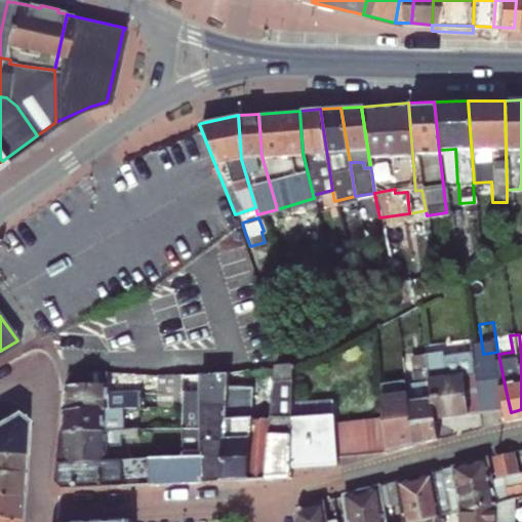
[(431,347),(440,409),(485,403),(482,379),(477,344),(448,349),(447,344),(431,347)]
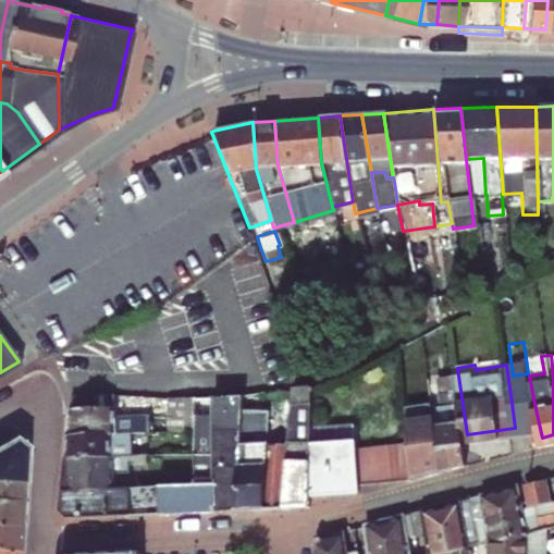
[(469,457),(467,434),(457,368),(456,367),(443,369),(446,393),(435,395),(436,414),(445,463),(469,457)]
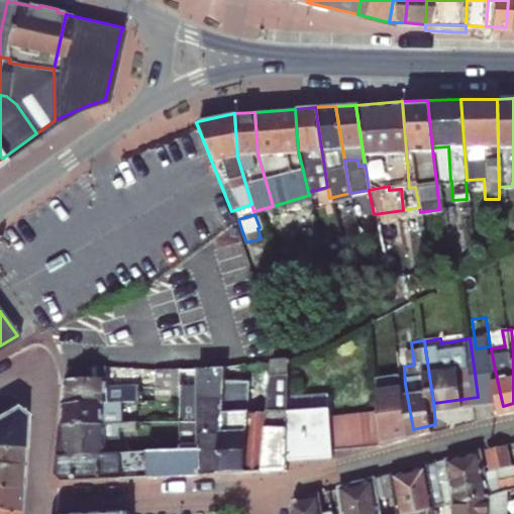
[(289,471),(291,452),(289,394),(289,357),(270,360),(266,412),(259,472),(289,471)]
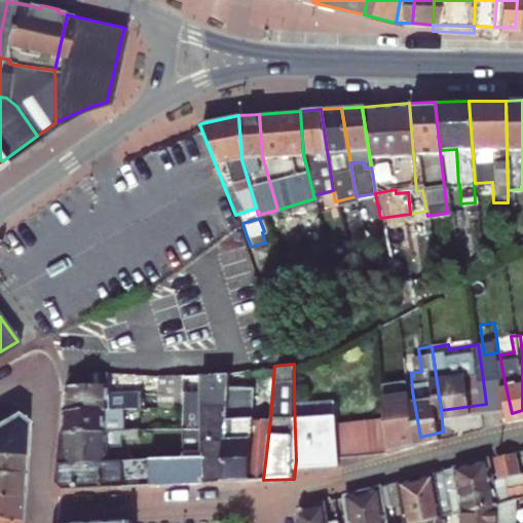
[(68,372),(66,410),(122,409),(140,408),(139,389),(106,390),(107,373),(68,372)]
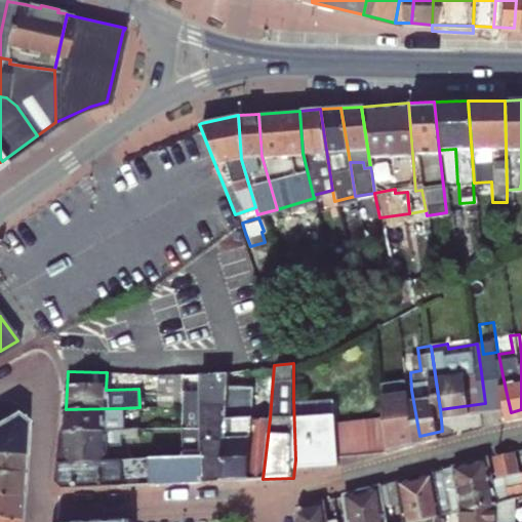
[(181,405),(181,374),(155,373),(155,405),(181,405)]
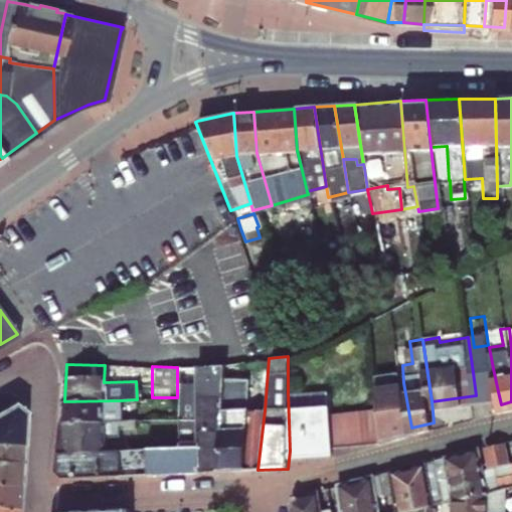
[(196,472),(215,471),(221,409),(223,366),(194,367),(196,472)]
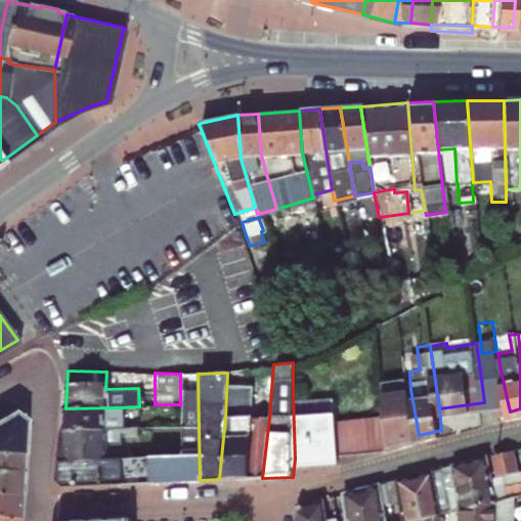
[(180,426),(181,453),(146,456),(148,482),(200,480),(198,374),(180,374),(180,404),(180,426)]
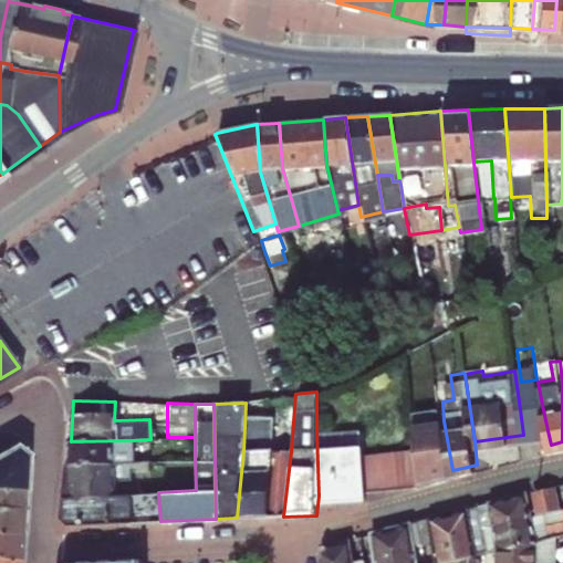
[(542,405),(520,409),(523,435),(548,430),(542,405)]
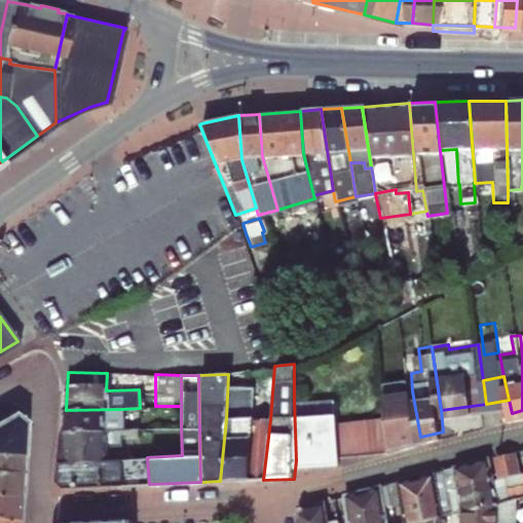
[(420,437),(412,390),(381,396),(383,415),(386,445),(420,437)]
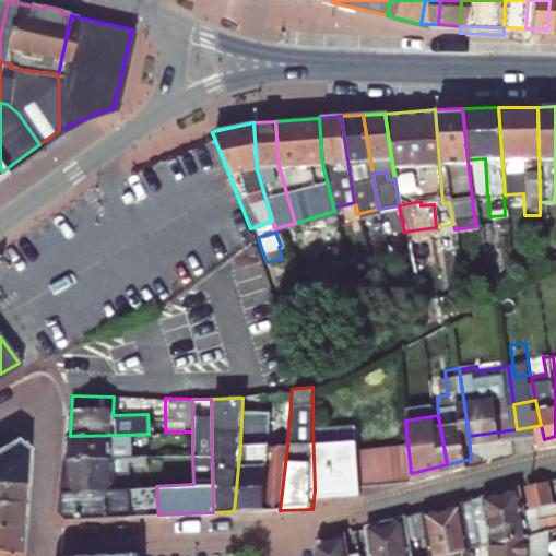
[(240,445),(234,511),(280,510),(287,446),(267,445),(268,416),(249,416),(248,445),(240,445)]
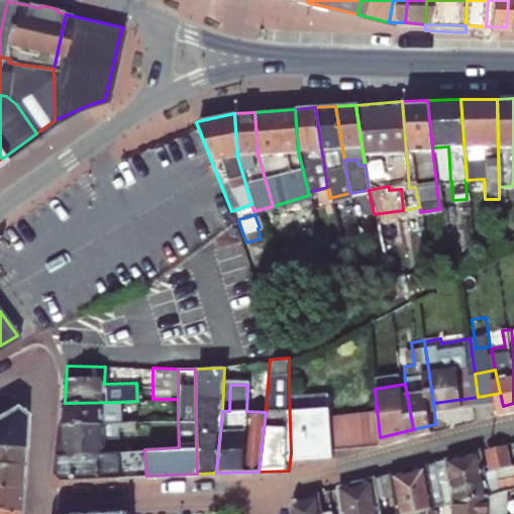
[(289,394),(291,452),(335,450),(334,441),(331,415),(330,392),(289,394)]
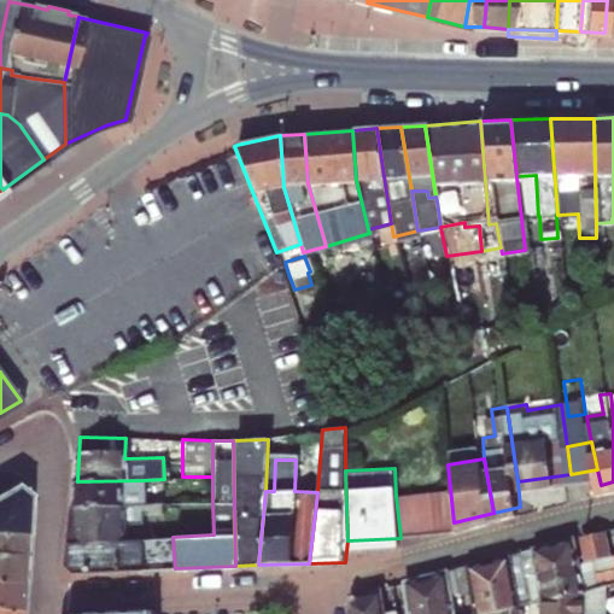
[(77,508),(144,503),(144,480),(77,481),(77,508)]
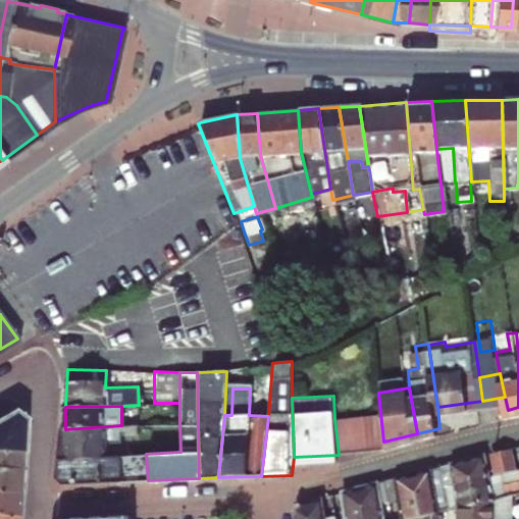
[(0,442),(28,445),(30,415),(20,407),(0,418),(0,442)]
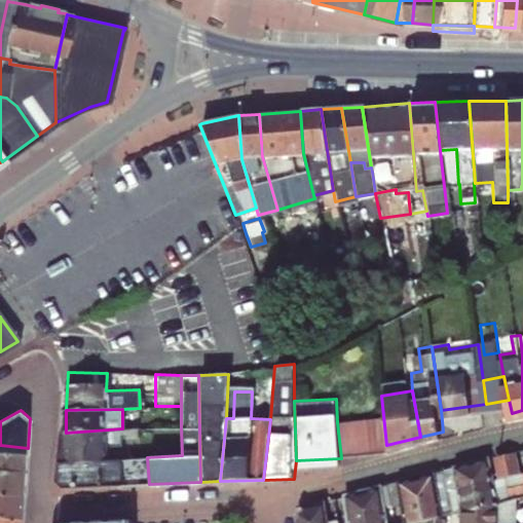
[(383,415),(337,422),(340,449),(386,445),(383,415)]
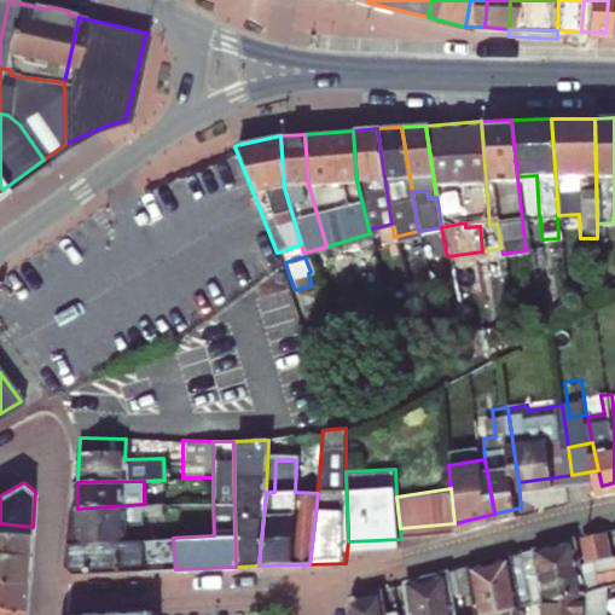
[(77,509),(76,527),(141,523),(141,515),(161,512),(160,503),(144,504),(77,509)]
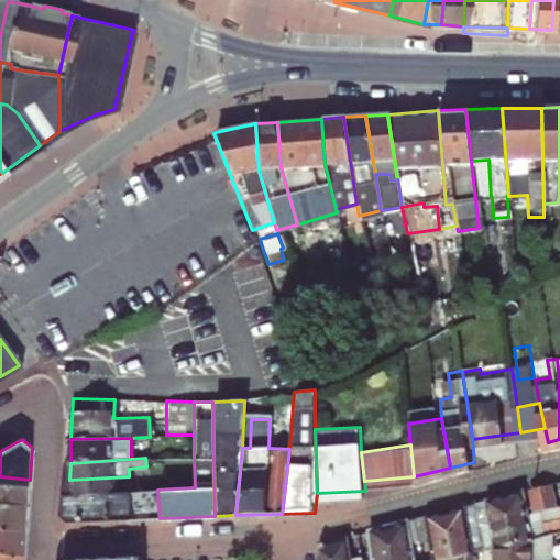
[(0,498),(29,501),(30,480),(0,476),(0,498)]
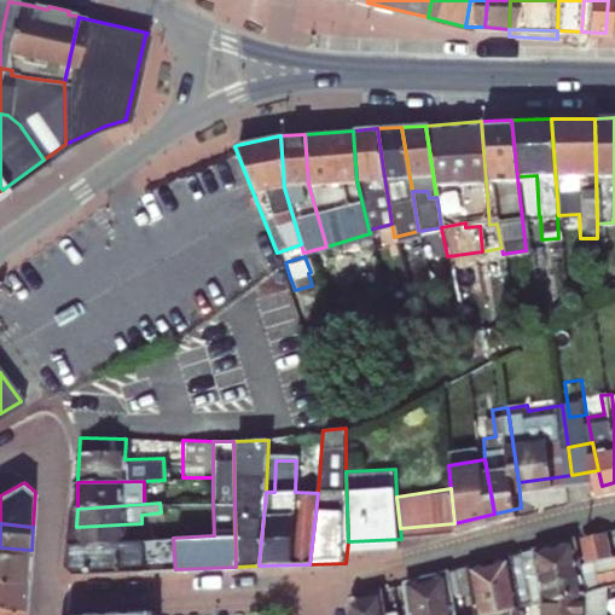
[(74,545),(144,539),(141,523),(76,527),(74,545)]
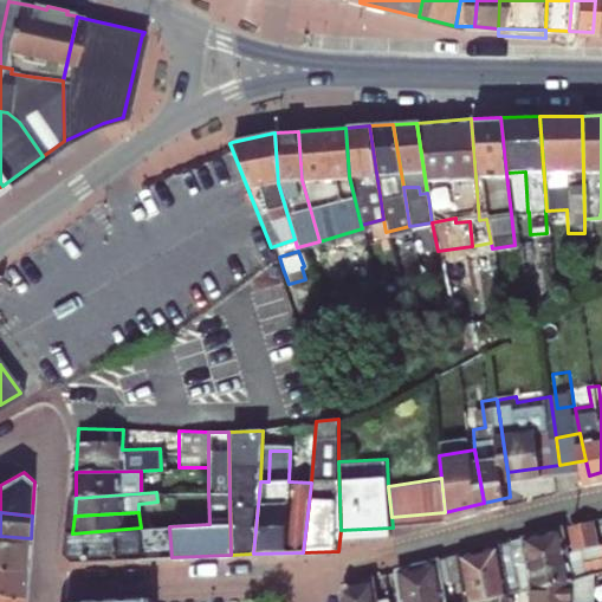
[(597,543),(591,518),(568,525),(574,549),(597,543)]
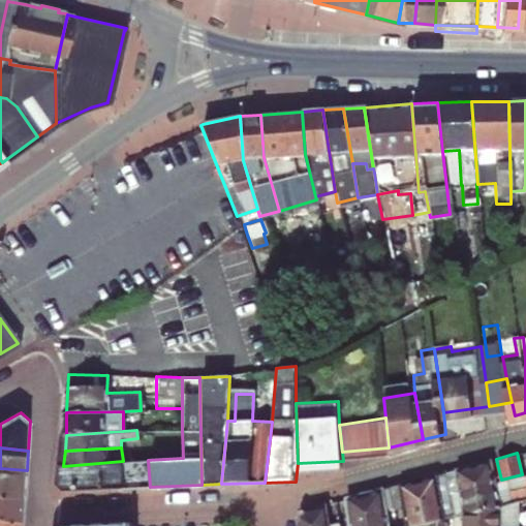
[(148,460),(123,461),(63,466),(61,487),(64,492),(150,487),(148,460)]
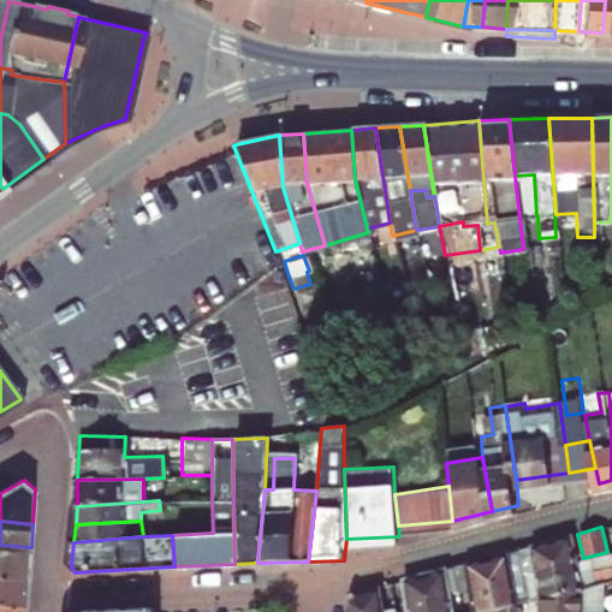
[(517,548),(523,574),(576,560),(569,535),(517,548)]
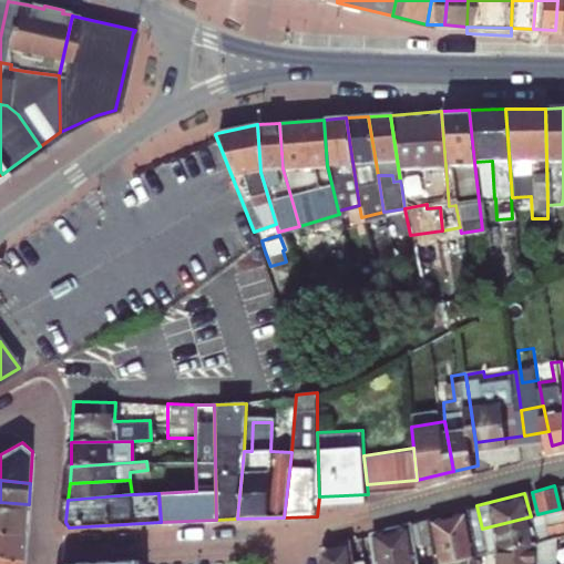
[(0,529),(28,531),(29,504),(0,502),(0,529)]
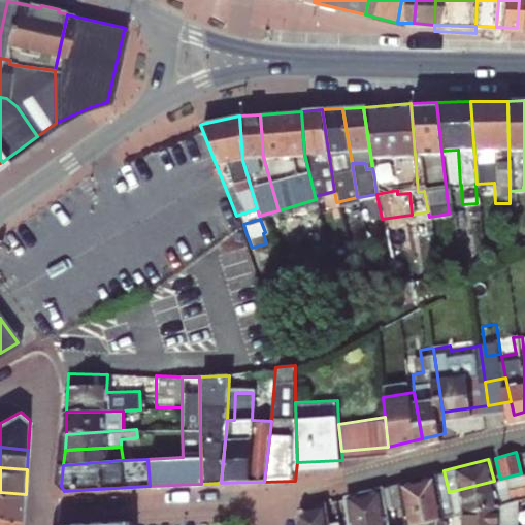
[(398,524),(404,524),(445,515),(439,494),(449,492),(444,470),(389,484),(398,524)]
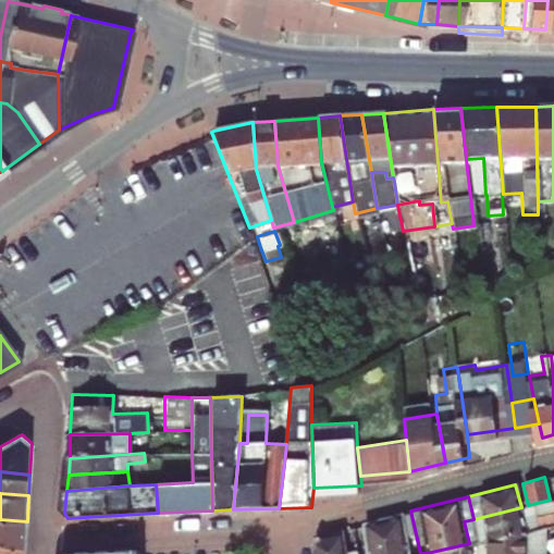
[(521,507),(474,519),(479,541),(489,539),(525,530),(528,529),(527,525),(553,517),(553,499),(550,500),(528,505),(521,507)]
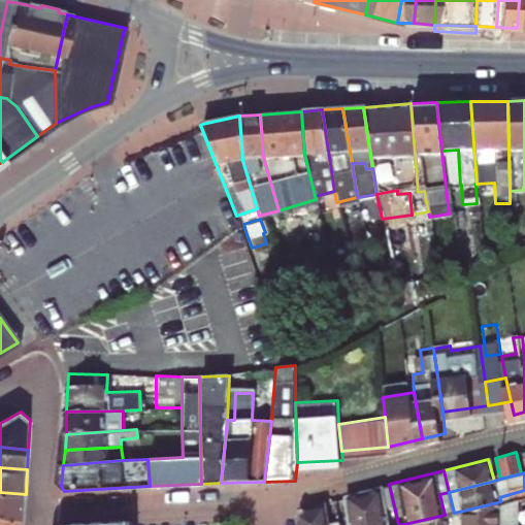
[(345,495),(352,524),(398,524),(389,484),(345,495)]
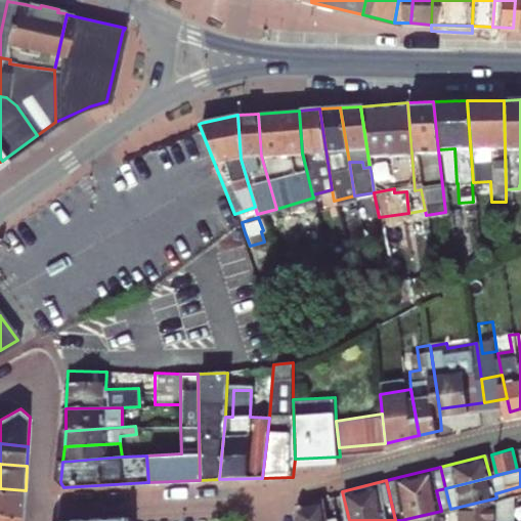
[(0,511),(24,513),(26,490),(0,488),(0,511)]
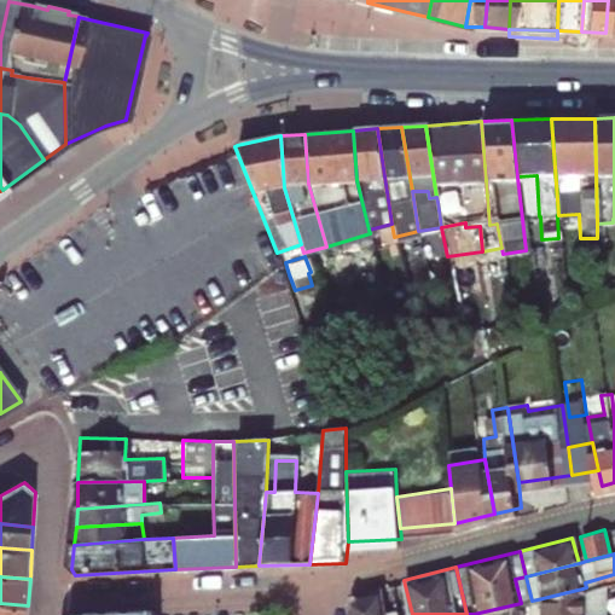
[(532,601),(526,576),(515,579),(521,603),(532,601)]
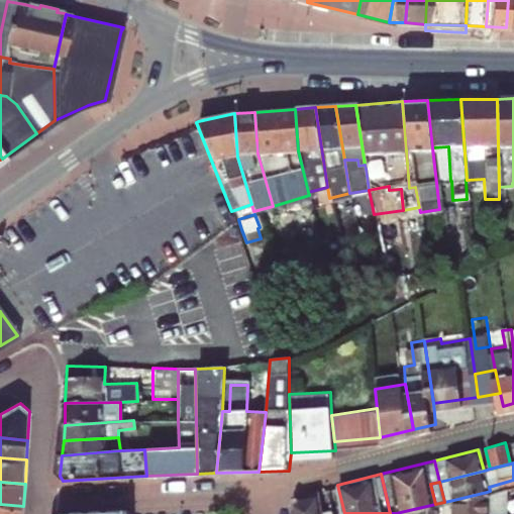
[(323,510),(318,490),(292,496),(290,501),(289,513),(334,513),(333,508),(323,510)]
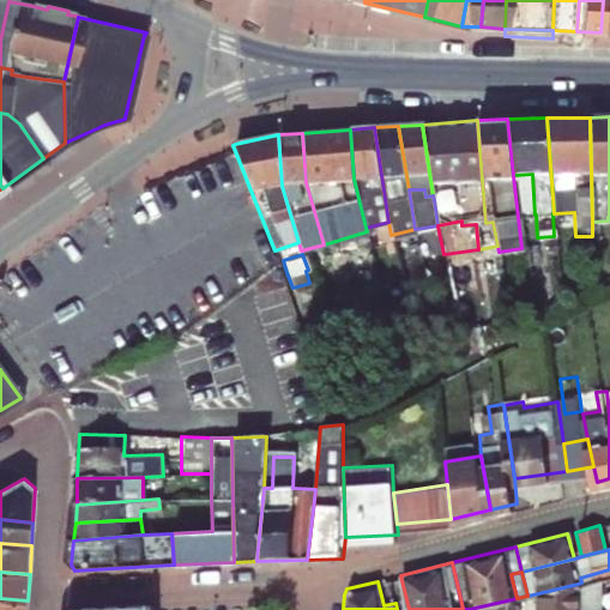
[(577,609),(578,584),(538,593),(537,609),(577,609)]
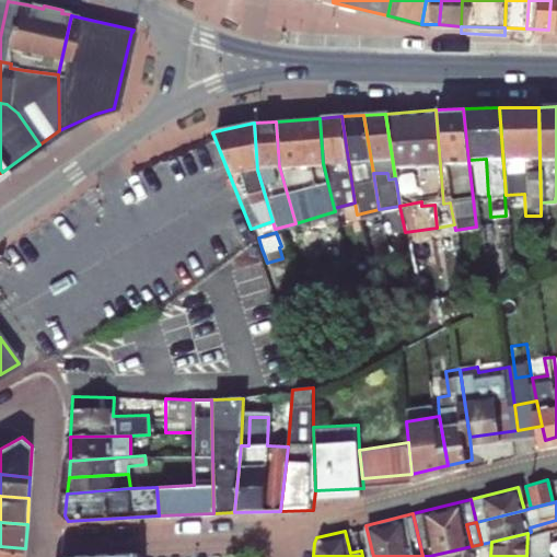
[(0,556),(24,556),(25,548),(0,546),(0,556)]
